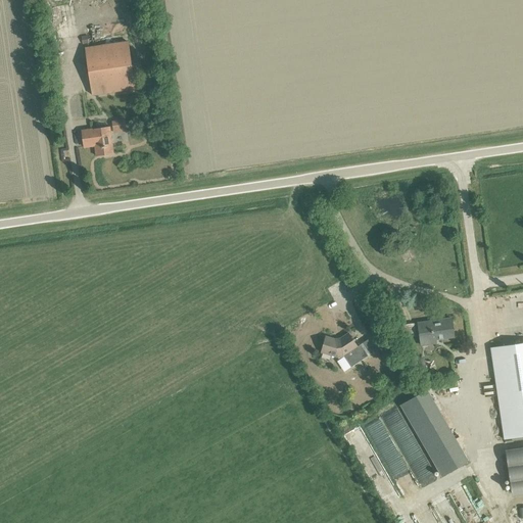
[(86,48),(92,95),(135,89),(128,42),(86,48)]
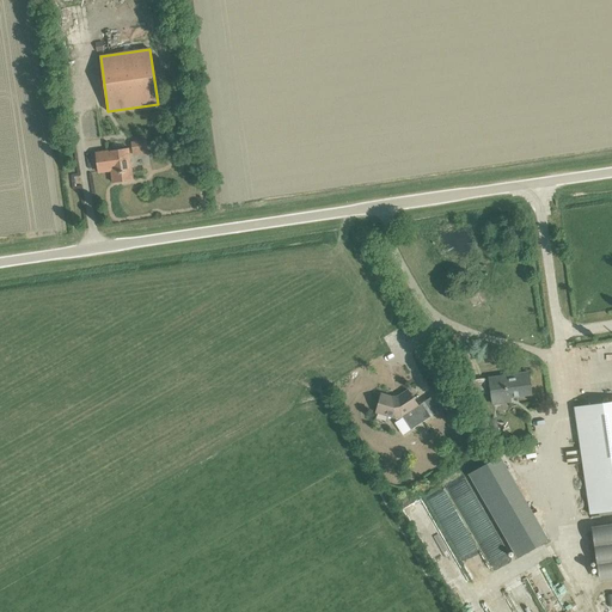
[(138,159),(153,157),(151,144),(135,146),(138,159)]
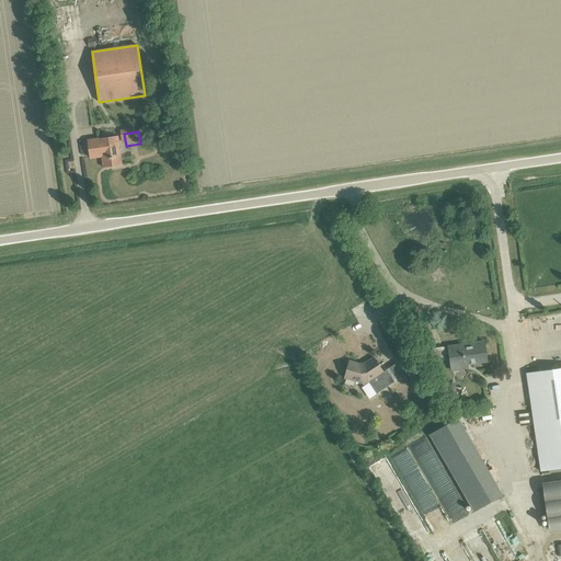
[(89,140),(89,141),(91,153),(94,152),(95,158),(102,157),(103,167),(103,168),(123,164),(122,164),(117,137),(118,137),(118,136),(89,140)]
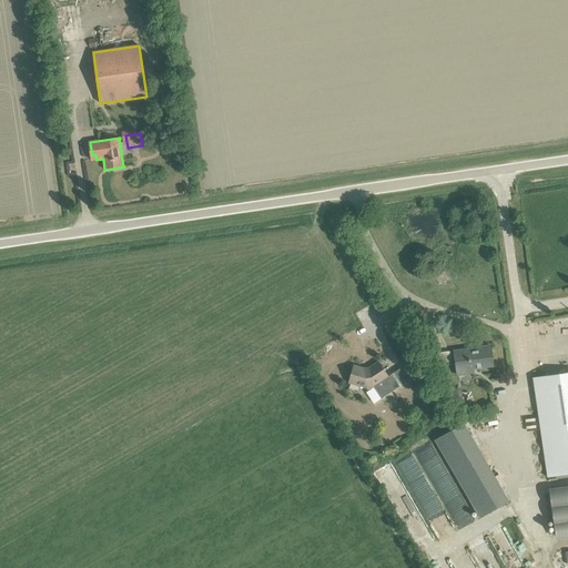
[(425,314),(417,316),(421,330),(428,327),(425,314)]
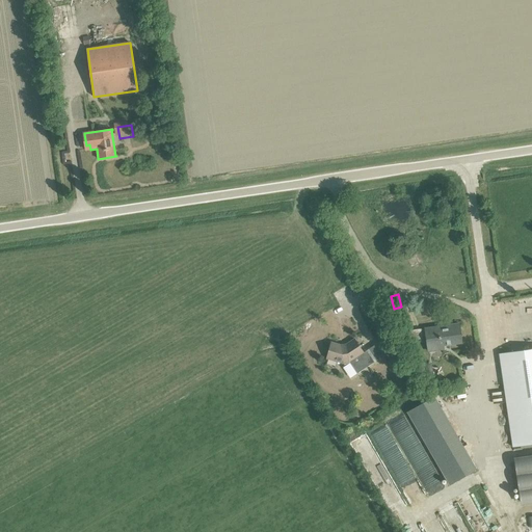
[(425,329),(422,330),(423,336),(426,336),(426,340),(428,351),(443,349),(442,345),(461,342),(460,335),(458,324),(425,329)]
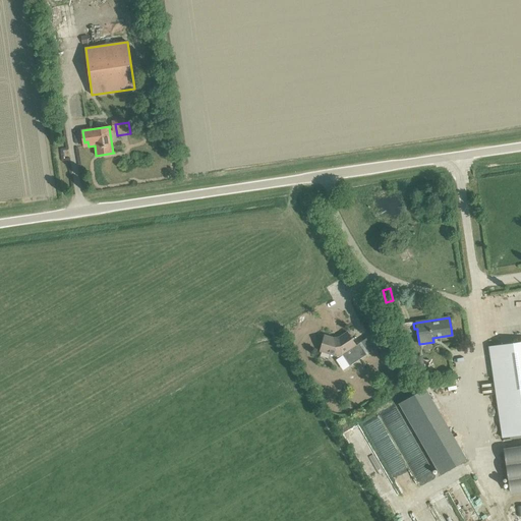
[(342,355),(356,346),(347,332),(339,338),(334,338),(325,336),(320,351),(336,356),(342,355)]
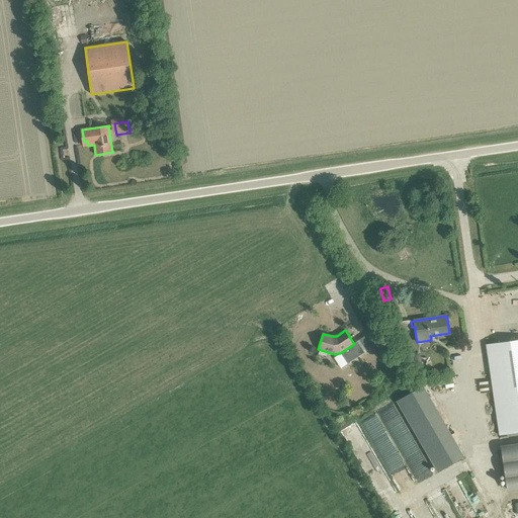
[(517,339),(486,345),(487,355),(499,435),(517,432),(517,339)]
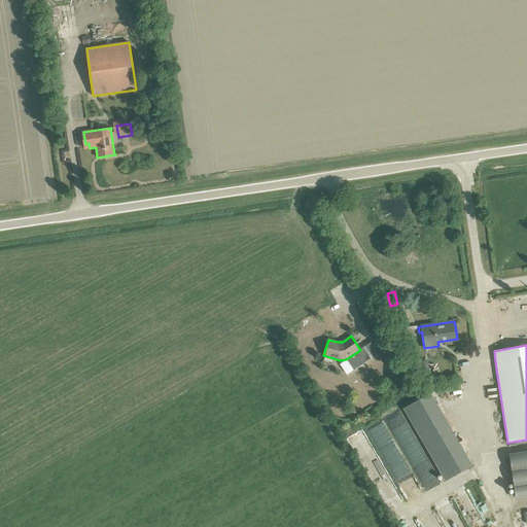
[(353,364),(359,373),(372,363),(365,355),(353,364)]
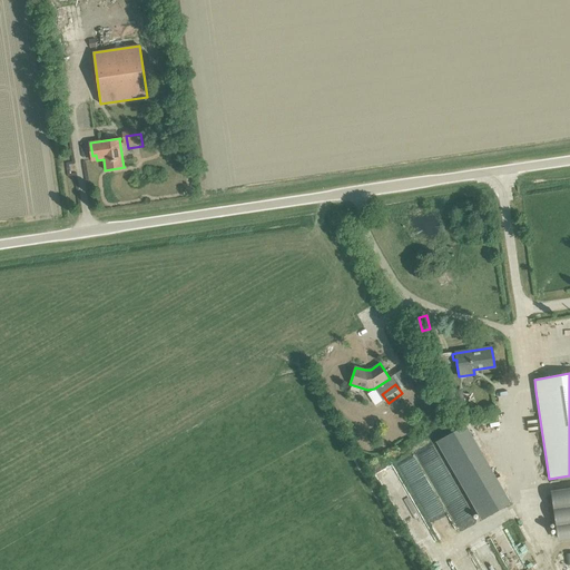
[(461,428),(436,443),(442,452),(467,438),(471,435),(465,425),(461,428)]
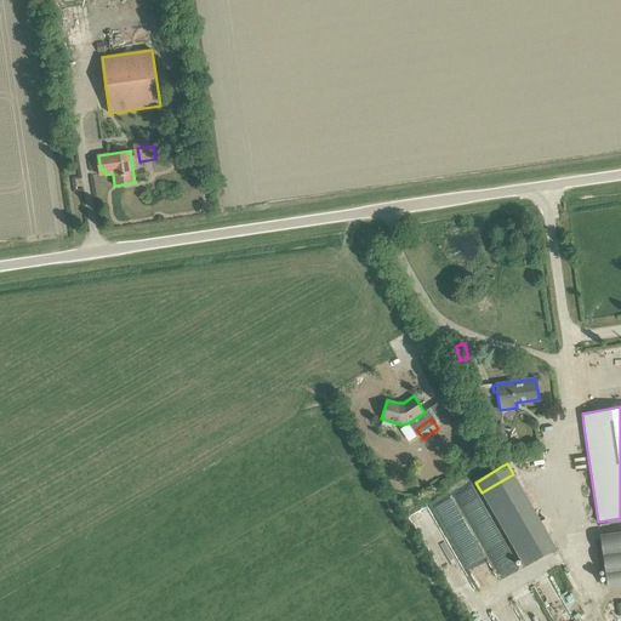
[(614,586),(611,568),(617,568),(614,537),(600,540),(608,586),(614,586)]
